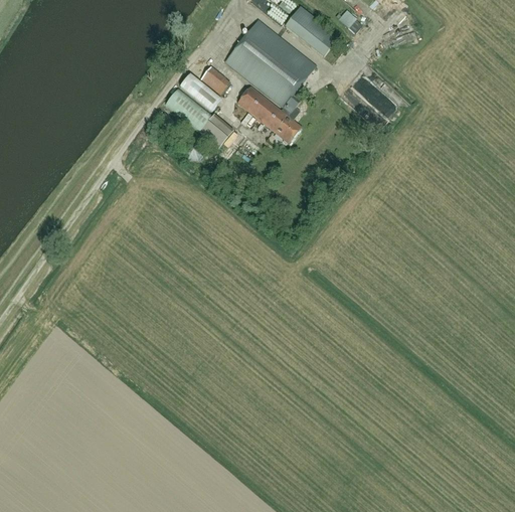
[(395,13),(398,7),(389,3),(386,9),(395,13)]
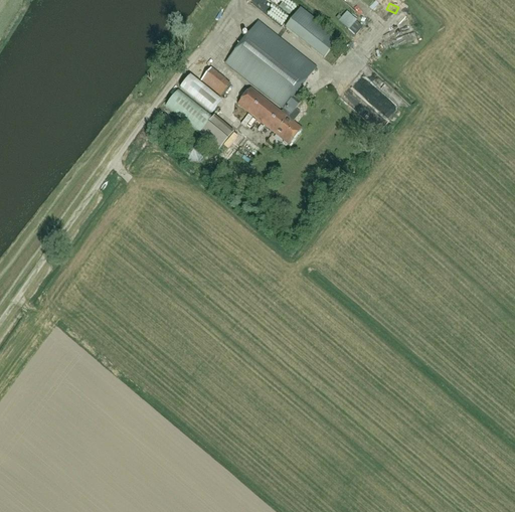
[(350,4),(341,15),(352,23),(360,13),(350,4)]
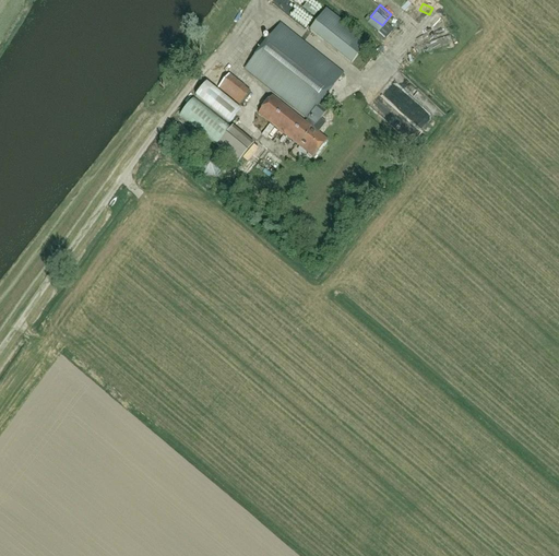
[(391,8),(402,20),(405,15),(394,4),(391,8)]
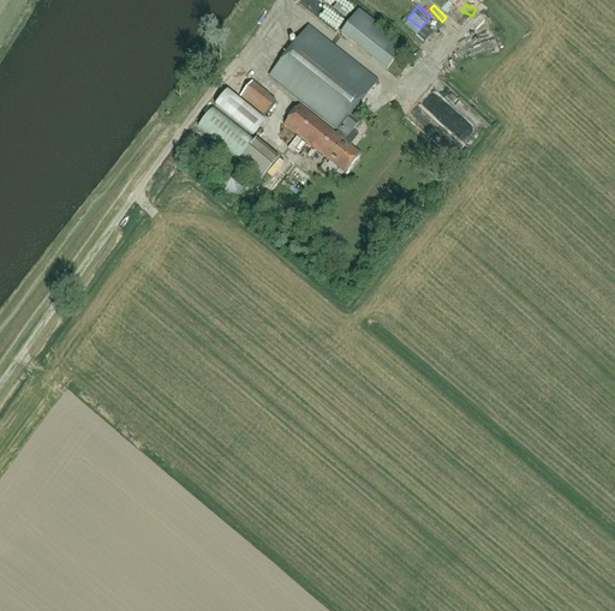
[(358,7),(340,30),(387,66),(401,48),(371,24),(375,21),(358,7)]
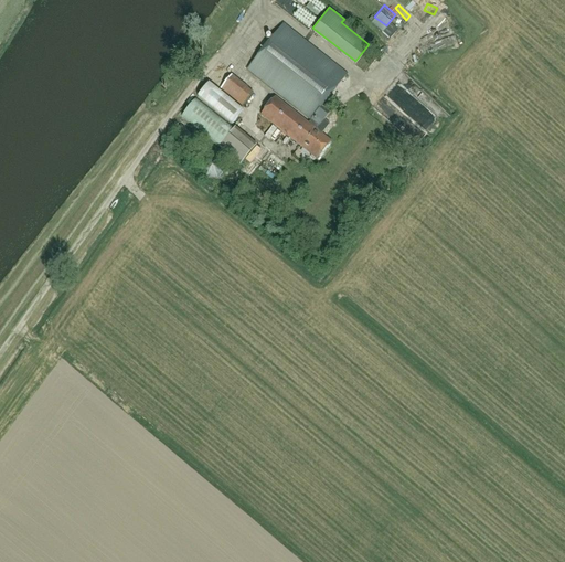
[(310,117),(308,120),(275,94),(260,112),(316,156),(330,138),(316,127),(327,114),(319,107),(347,71),(284,21),(247,66),(310,117)]
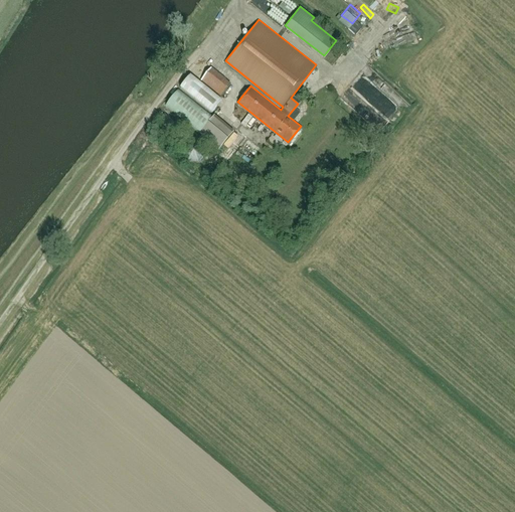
[(417,26),(399,29),(400,36),(418,32),(417,26)]
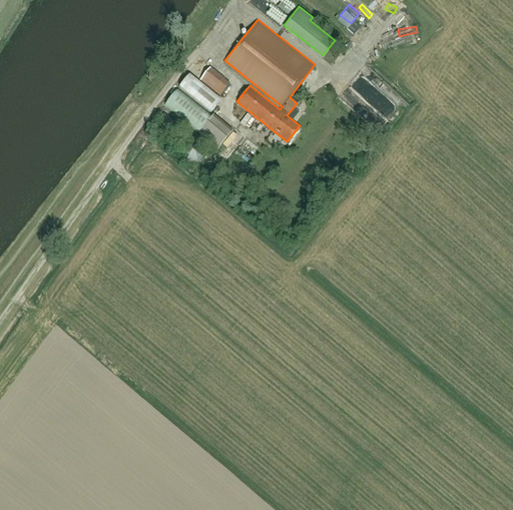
[(219,93),(229,81),(205,62),(195,74),(219,93)]
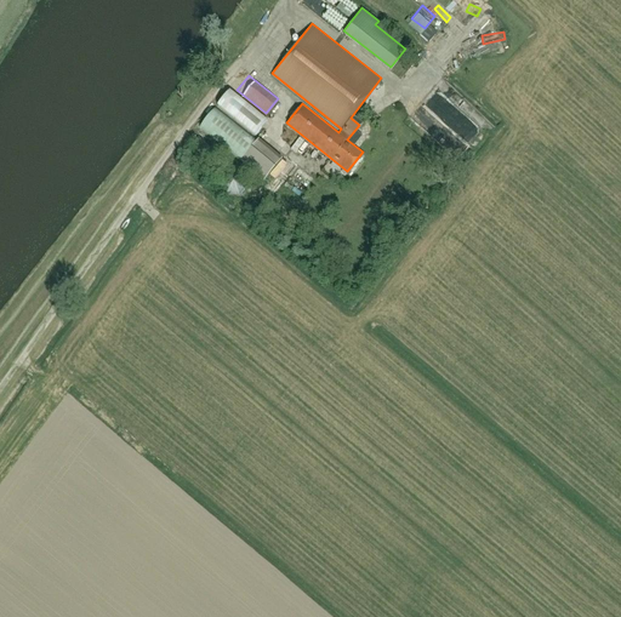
[(224,109),(256,132),(267,119),(232,90),(229,87),(217,103),(224,109)]
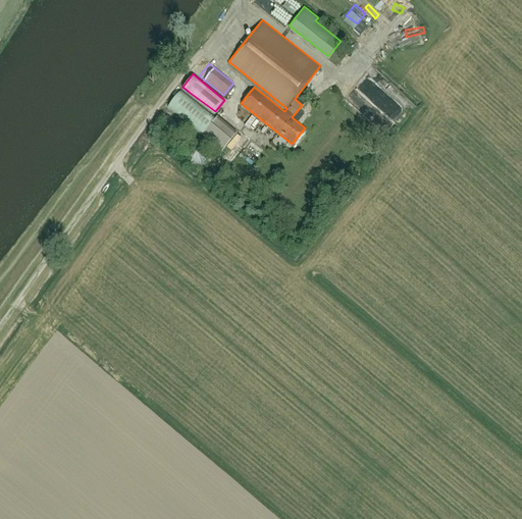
[(418,100),(401,83),(398,86),(415,104),(418,100)]
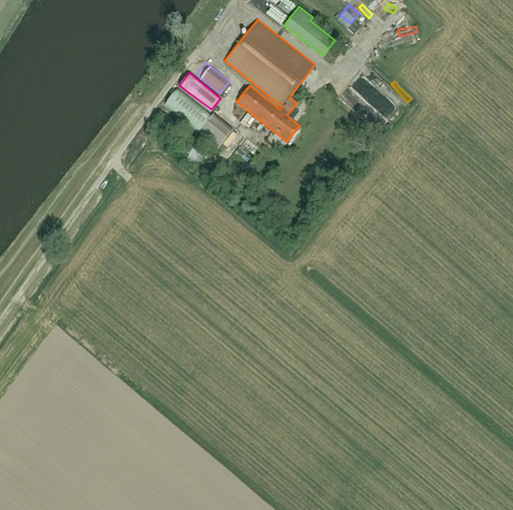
[(211,114),(179,87),(165,104),(198,131),(211,114)]
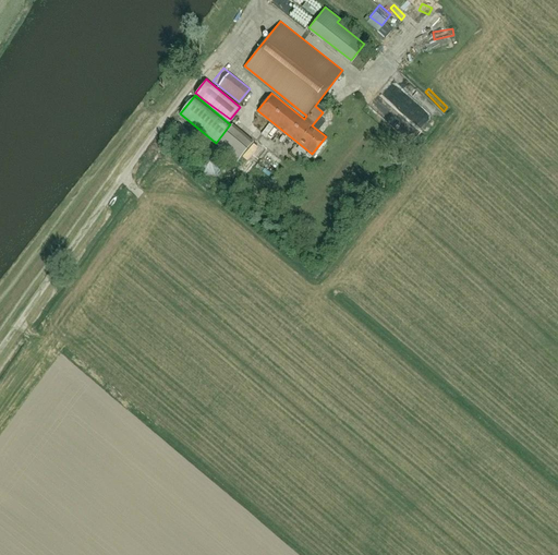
[(428,119),(438,113),(435,108),(426,113),(428,119)]
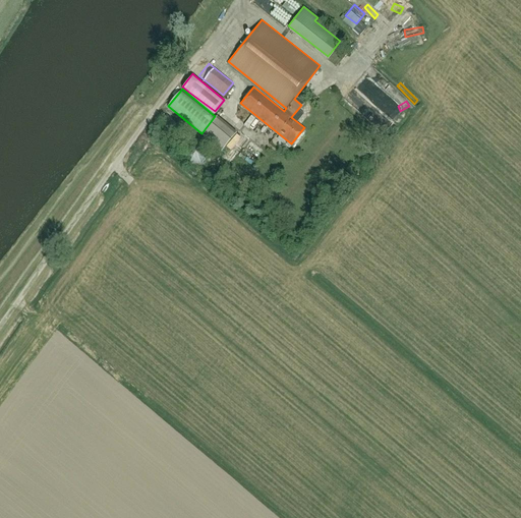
[(174,134),(182,126),(167,113),(160,121),(174,134)]
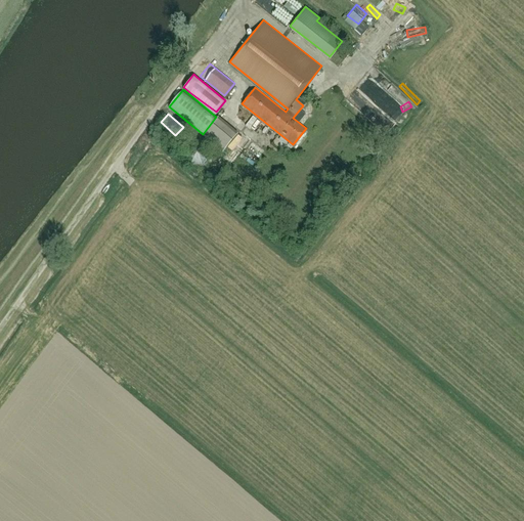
[(209,154),(205,143),(193,141),(185,150),(190,162),(202,163),(209,154)]
